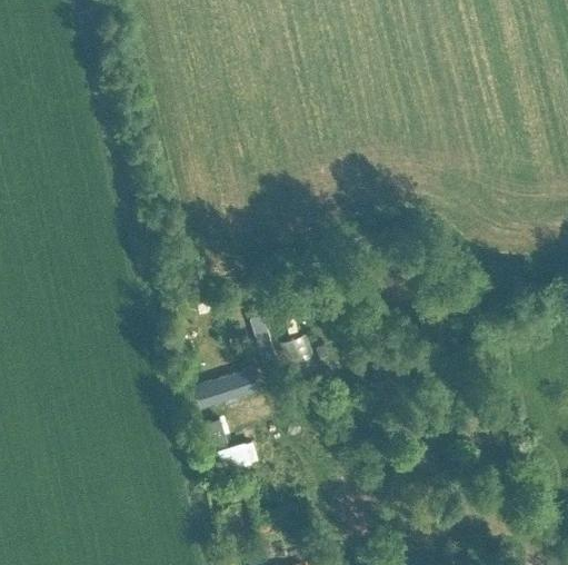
[(322,344),(315,347),(319,360),(327,357),(322,344)]
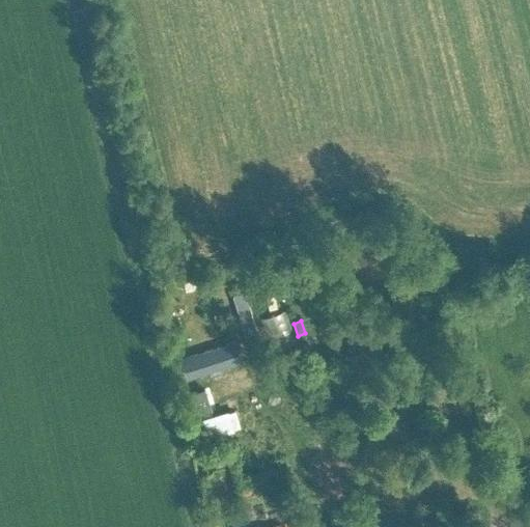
[(235,342),(183,360),(189,381),(242,364),(235,342)]
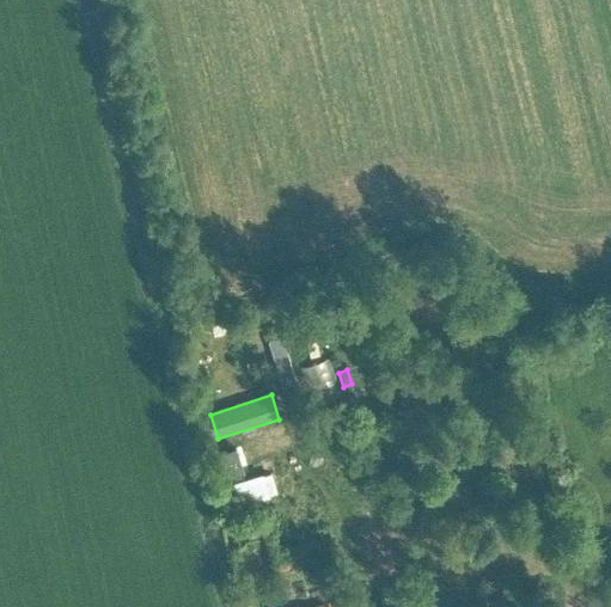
[(237,452),(221,457),(228,480),(244,476),(237,452)]
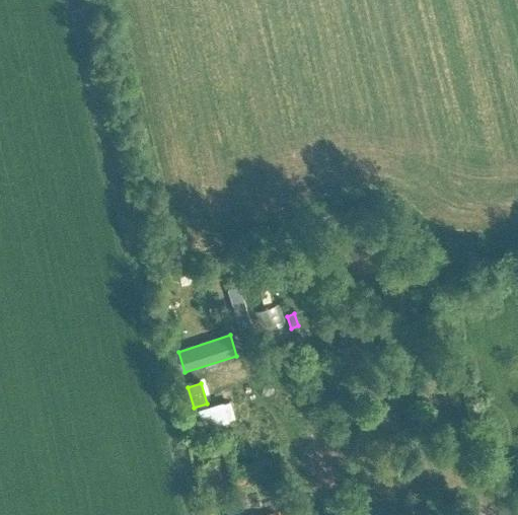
[(223,403),(198,412),(204,431),(229,423),(223,403)]
